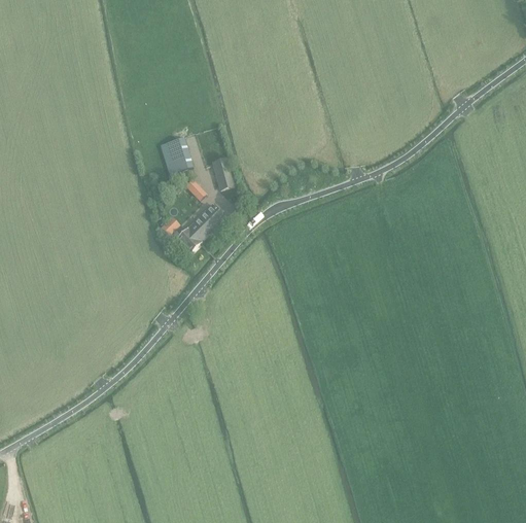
[(160,144),(169,174),(191,167),(182,137),(160,144)]
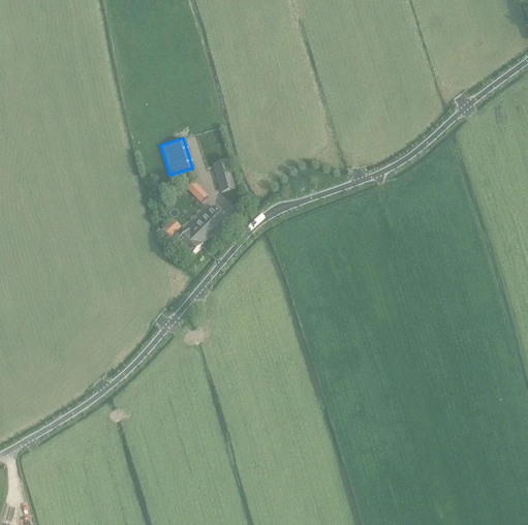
[(227,158),(213,161),(221,189),(235,186),(227,158)]
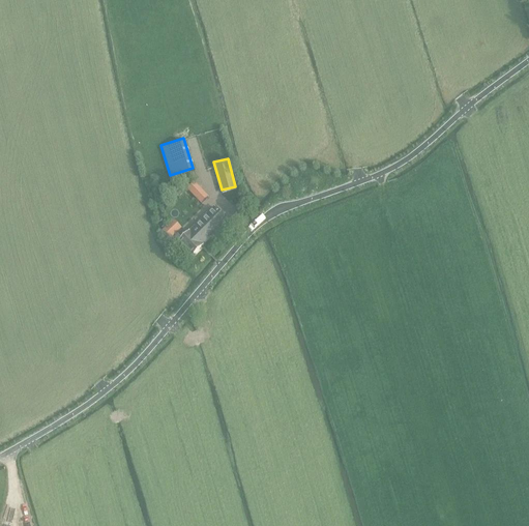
[(202,203),(208,197),(193,181),(186,187),(202,203)]
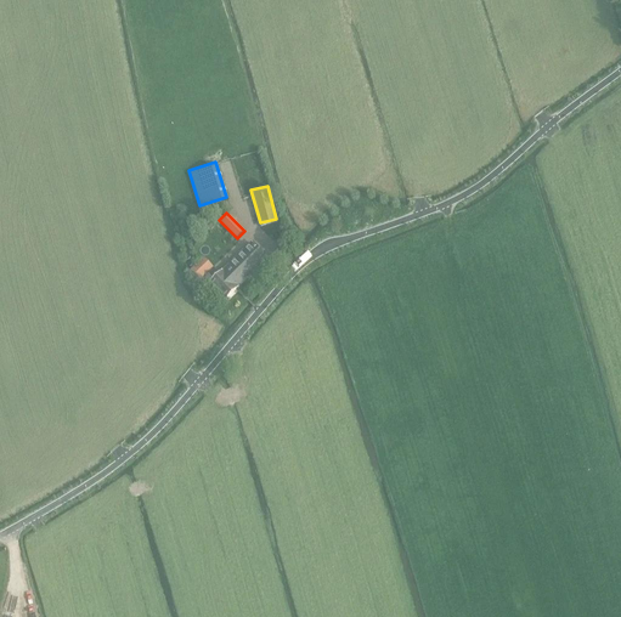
[(218,231),(224,226),(215,218),(210,222),(218,231)]
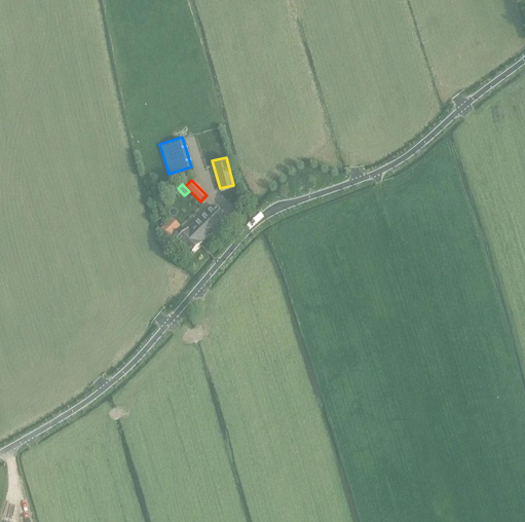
[(188,252),(224,216),(212,203),(175,239),(188,252)]
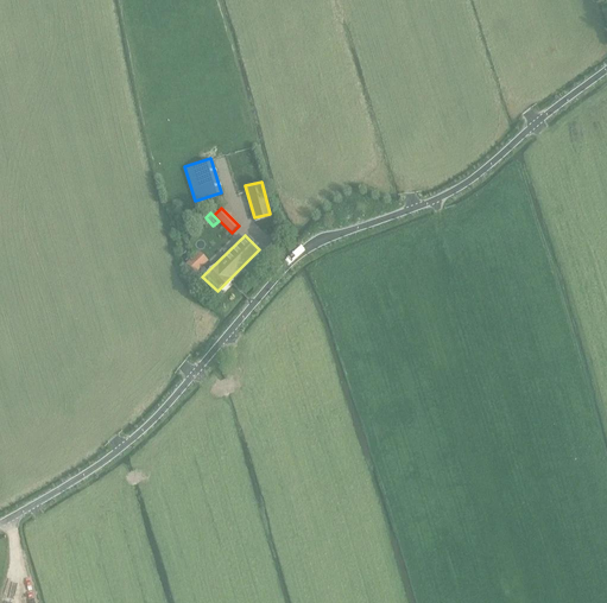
[(195,251),(184,260),(194,270),(204,260),(195,251)]
